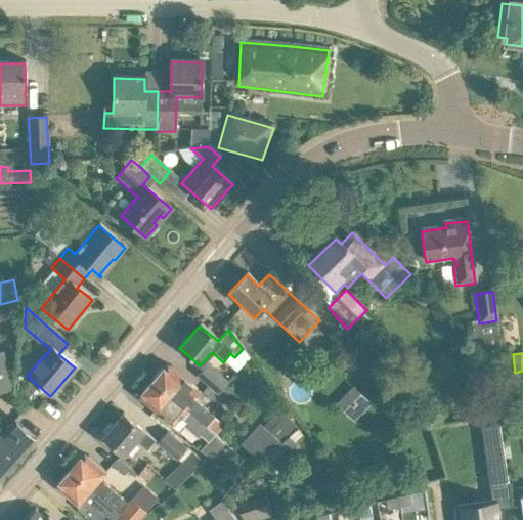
[(0,393),(11,390),(2,354),(0,354),(0,393)]
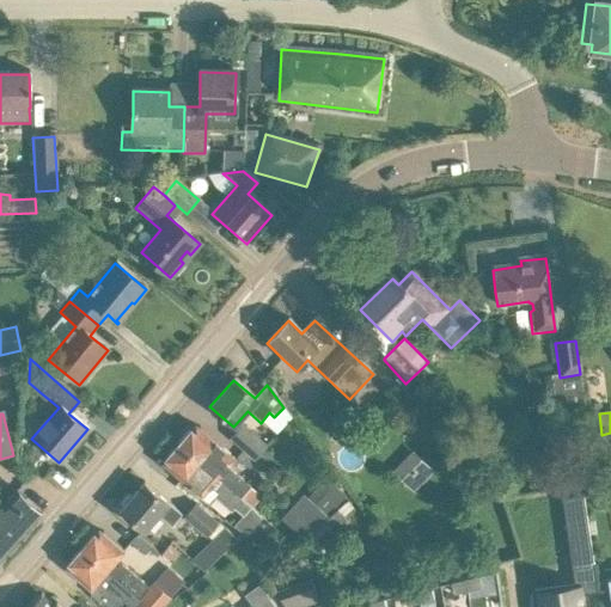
[(230,440),(254,461),(266,448),(242,427),(230,440)]
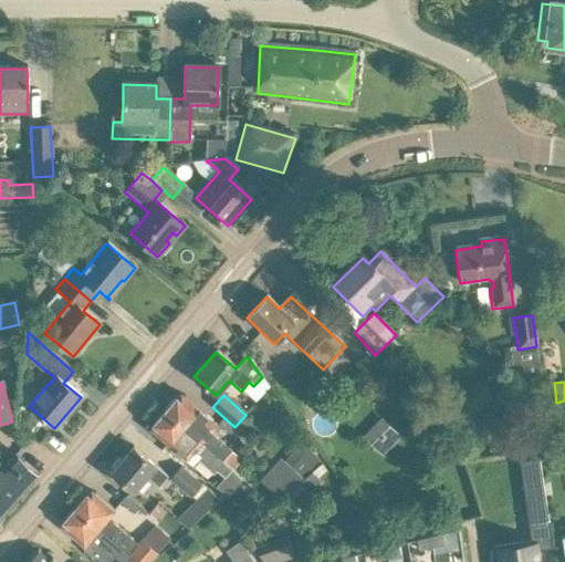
[(176,398),(164,412),(215,456),(231,471),(240,462),(209,436),(217,426),(184,397),(179,402),(176,398)]
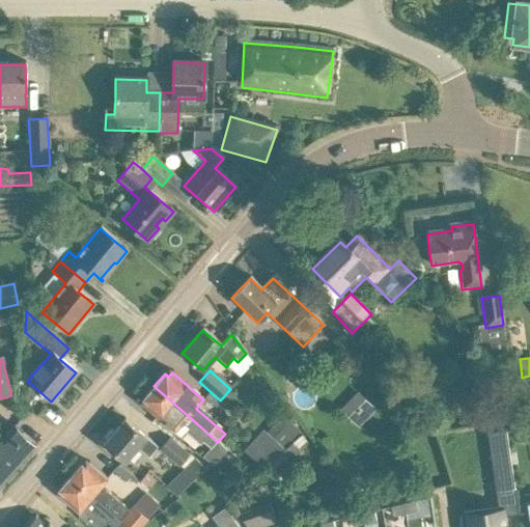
[(201,427),(154,386),(142,399),(146,403),(142,407),(174,434),(182,425),(187,430),(184,433),(199,446),(202,443),(210,449),(217,442),(201,427)]
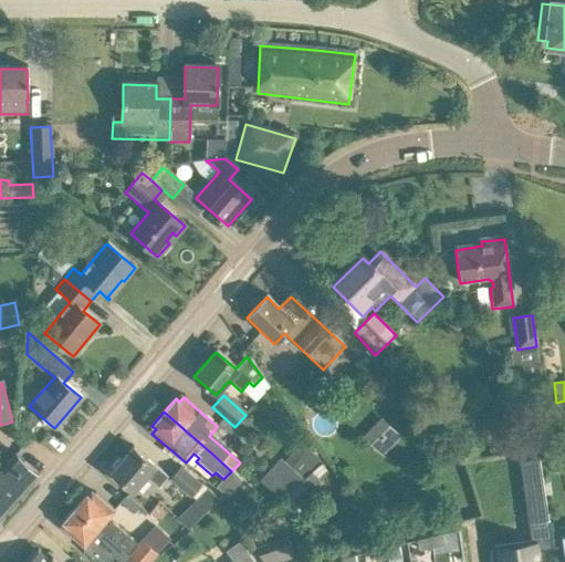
[(111,474),(133,492),(145,478),(157,489),(167,478),(133,448),(111,474)]
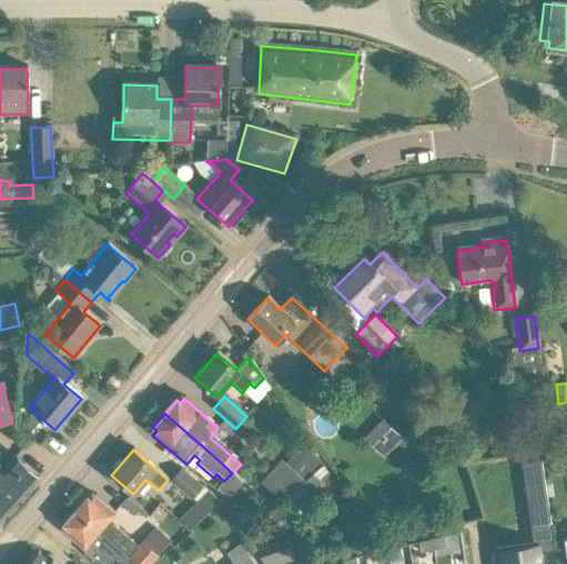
[(0,521),(38,479),(14,457),(0,473),(0,521)]
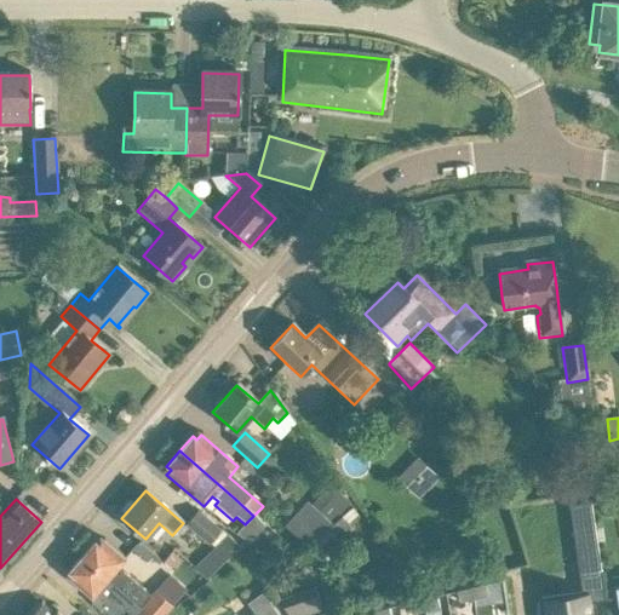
[(309,500),(284,527),(287,529),(279,539),(297,556),(305,547),(331,524),(333,523),(309,500)]
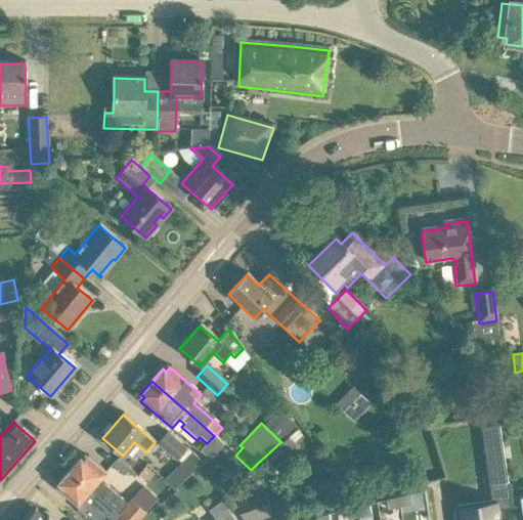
[(498,425),(480,428),(485,462),(487,461),(491,488),(508,486),(498,425)]
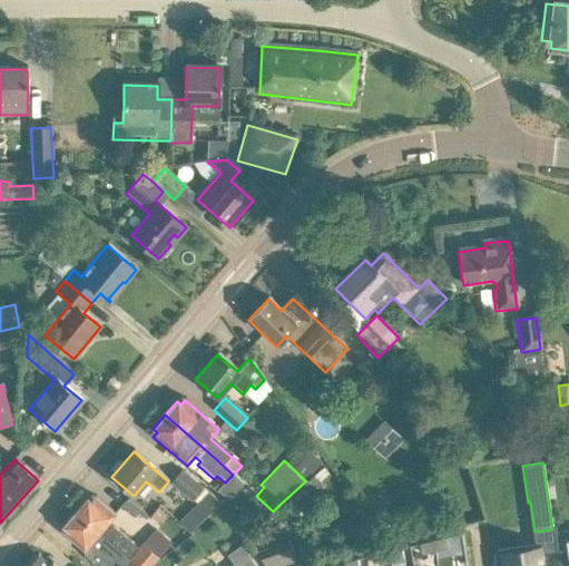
[(170,484),(193,503),(203,491),(179,472),(170,484)]
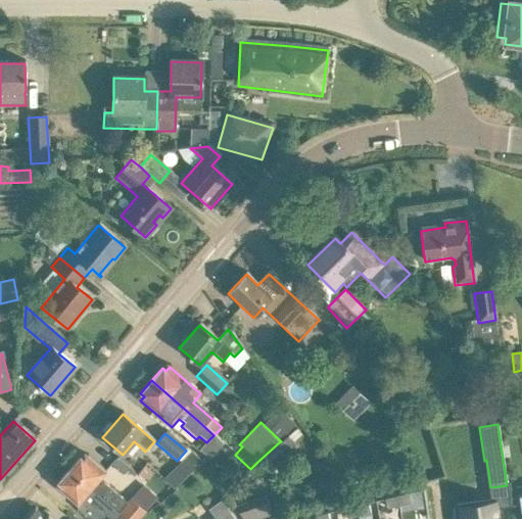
[(181,464),(165,479),(174,488),(203,461),(194,452),(190,455),(181,464)]
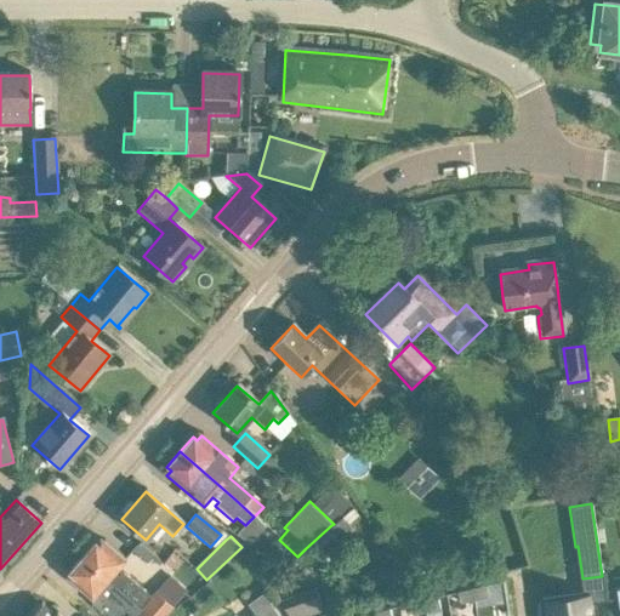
[(113,575),(125,562),(103,542),(98,547),(95,543),(81,558),(149,615),(168,615),(174,609),(157,593),(151,600),(123,576),(119,580),(113,575)]
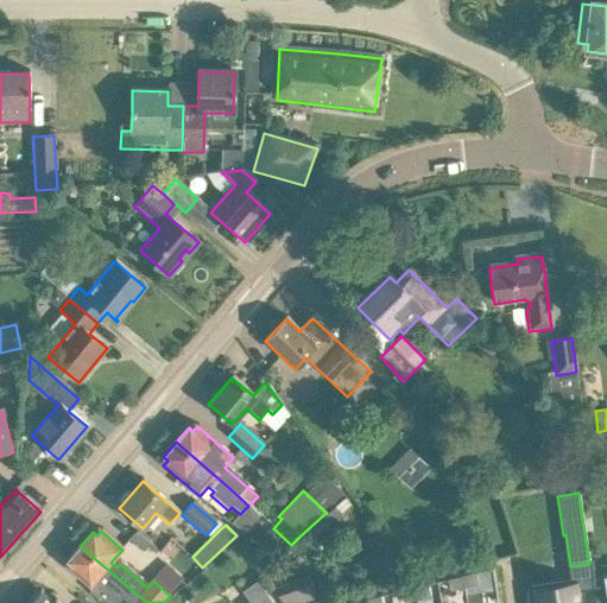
[(162,553),(150,546),(144,556),(164,569),(178,546),(169,541),(162,553)]
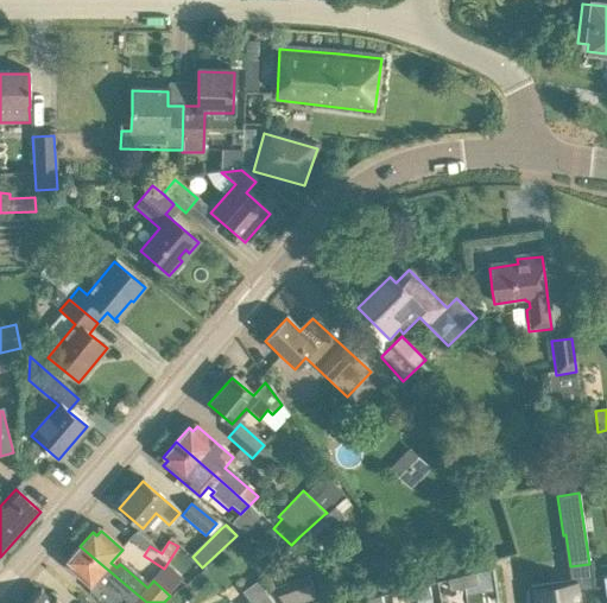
[(146,602),(80,546),(67,562),(71,565),(68,570),(89,588),(89,594),(100,602),(119,602),(122,598),(126,602),(146,602)]
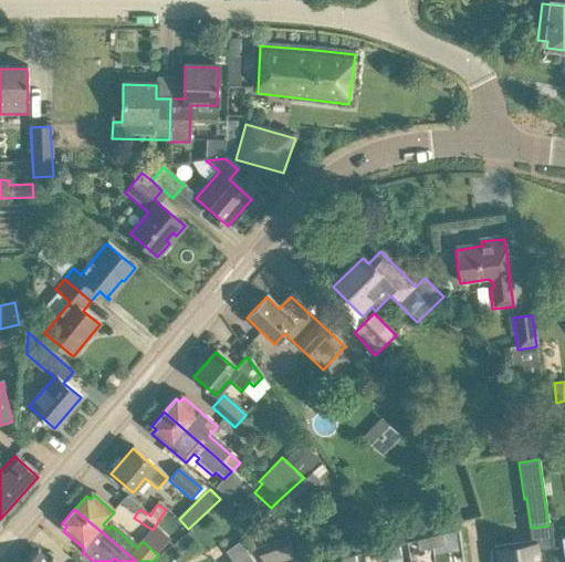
[(442,536),(429,539),(432,549),(445,545),(442,536)]
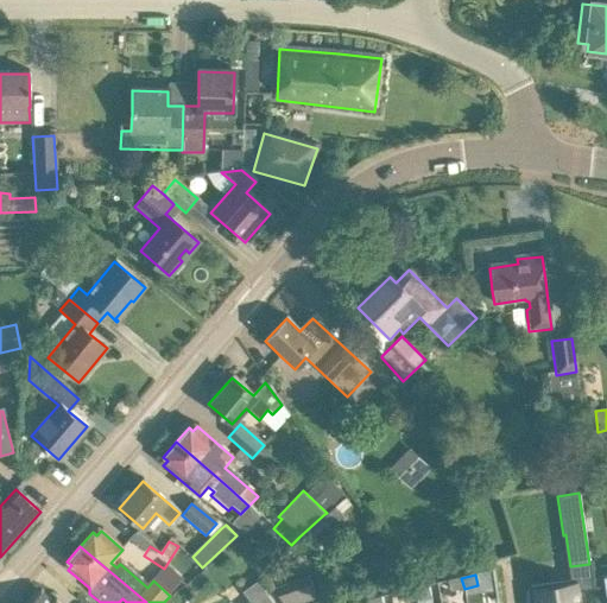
[(461,578),(448,582),(450,592),(465,589),(461,578)]
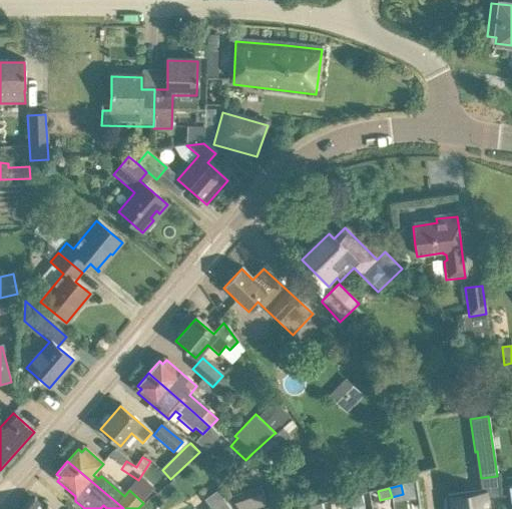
[(228,508),(216,492),(205,501),(210,508),(228,508)]
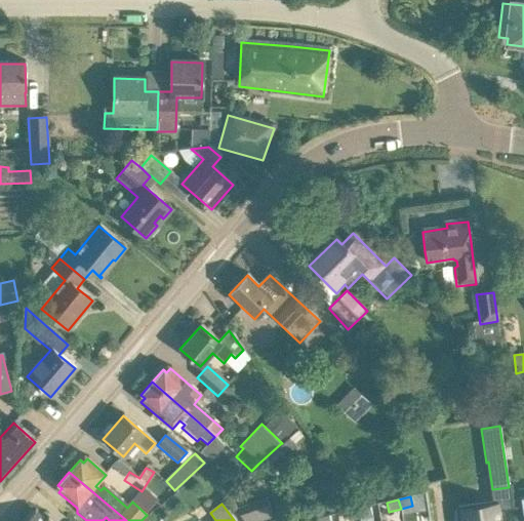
[(250,504),(236,509),(239,518),(240,520),(256,520),(250,504)]
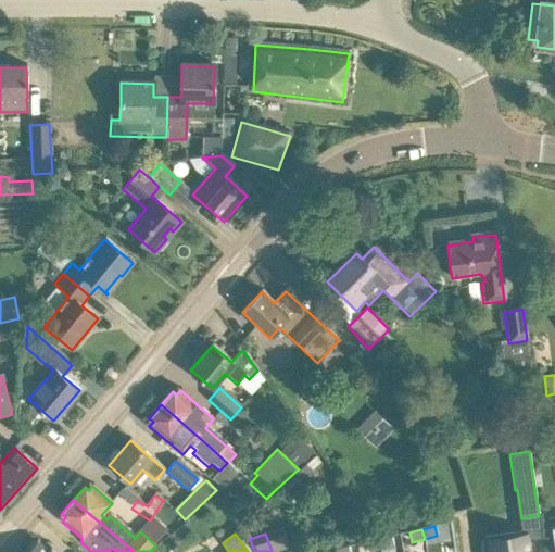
[(484,541),(481,542),(482,551),(527,551),(526,542),(525,536),(484,541)]
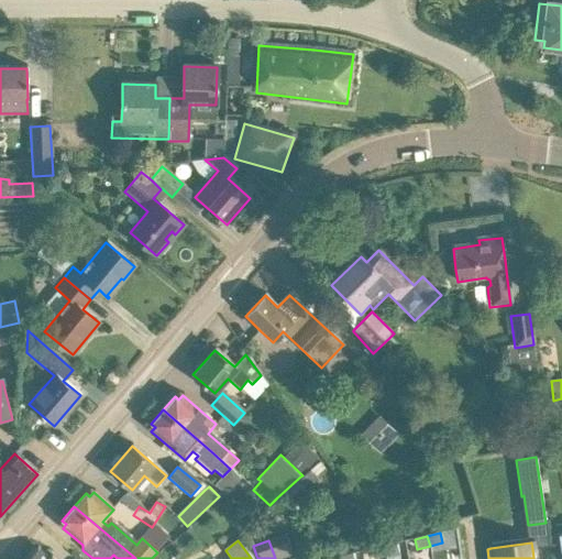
[(396,544),(383,547),(386,557),(398,555),(396,544)]
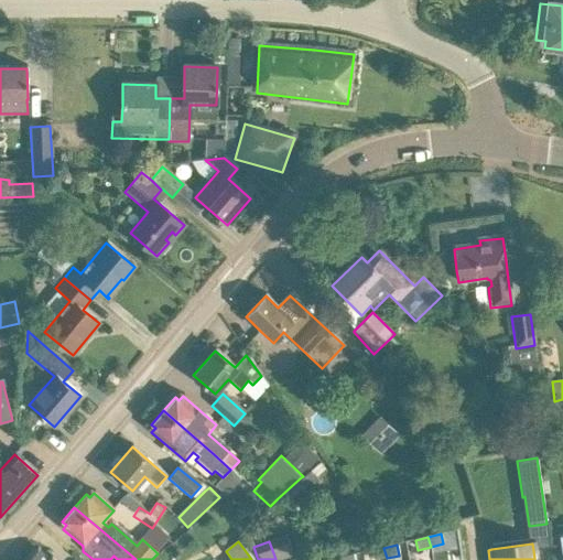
[(383,548),(371,551),(374,559),(382,559),(387,558),(383,548)]
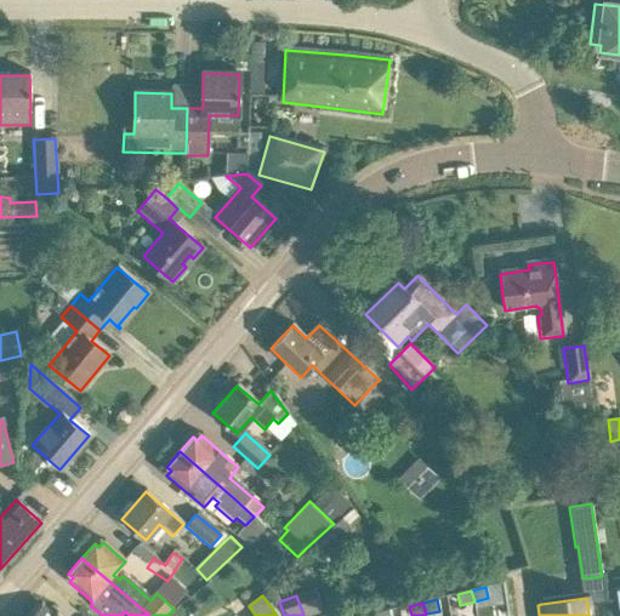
[(58,615),(57,614),(56,615),(52,615),(41,605),(32,615),(58,615)]
